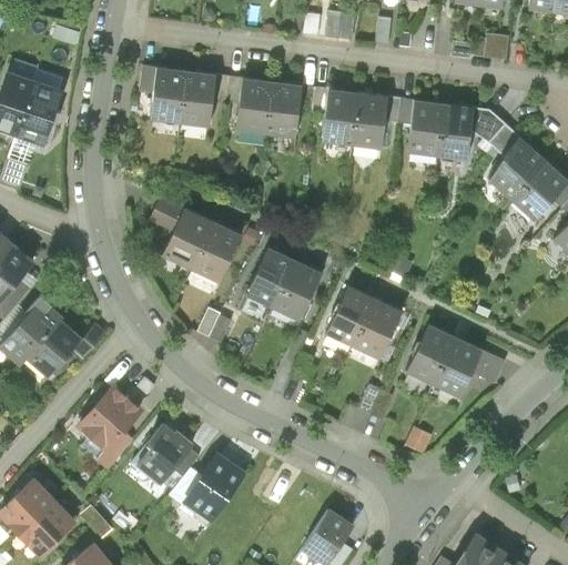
[(480,0),(480,8),(508,11),(509,0),(480,0)]
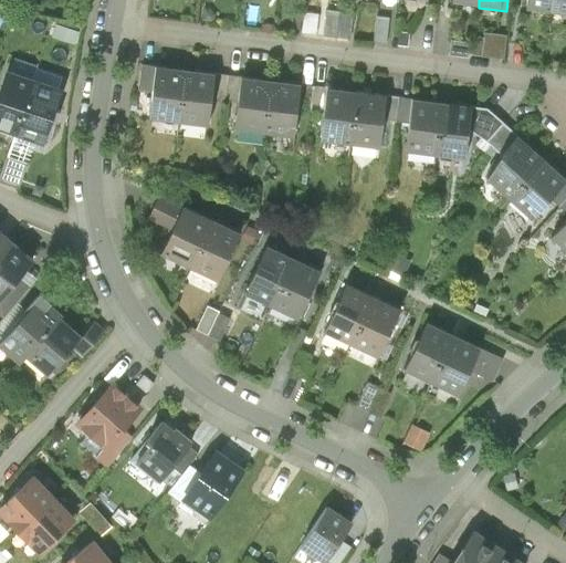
[(555,16),(556,0),(530,0),(530,13),(555,16)]
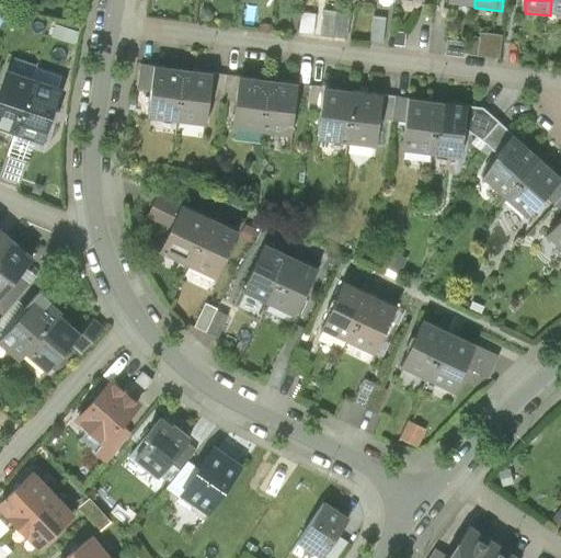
[(560,0),(551,0),(550,15),(560,16),(560,0)]
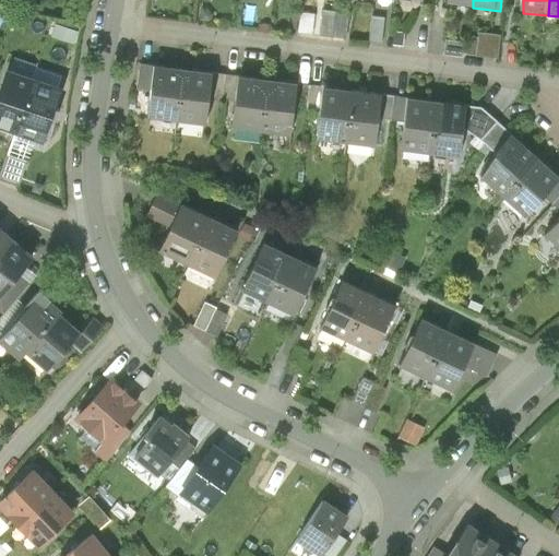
[(322,10),(319,38),(332,39),(335,11),(322,10)]
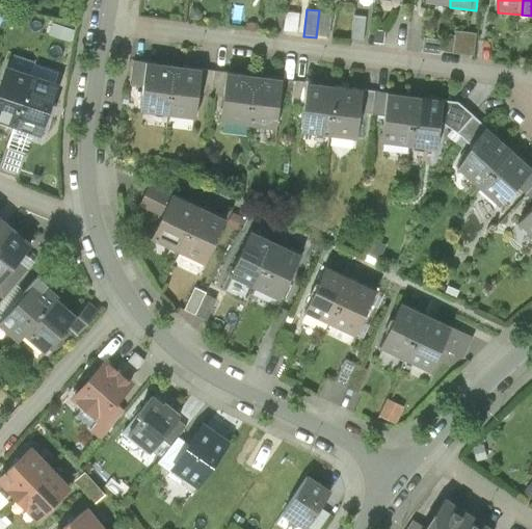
[(286,11),(284,32),(296,33),(298,14),(286,11)]
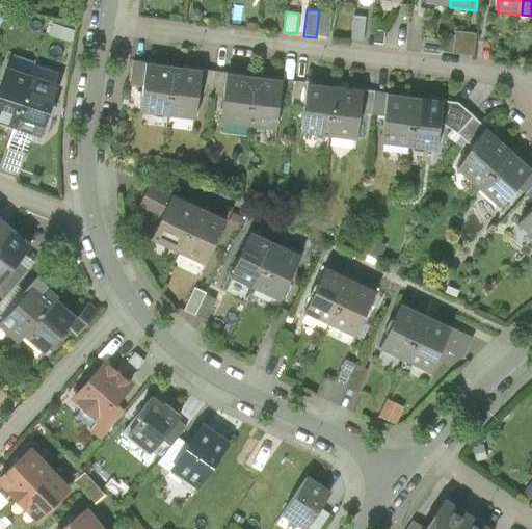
[(354,18),(351,42),(362,44),(365,19),(354,18)]
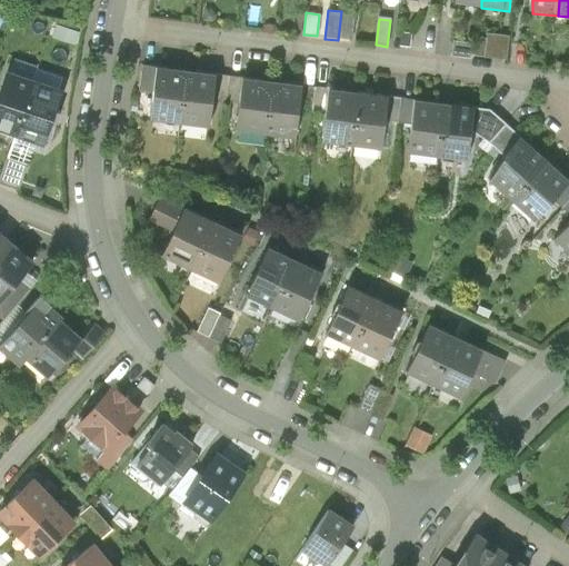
[(412,33),(401,32),(399,48),(410,49),(412,33)]
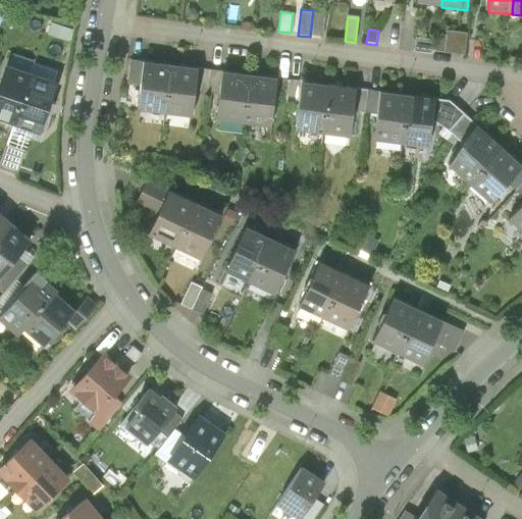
[(436,42),(417,39),(416,51),(434,54),(436,42)]
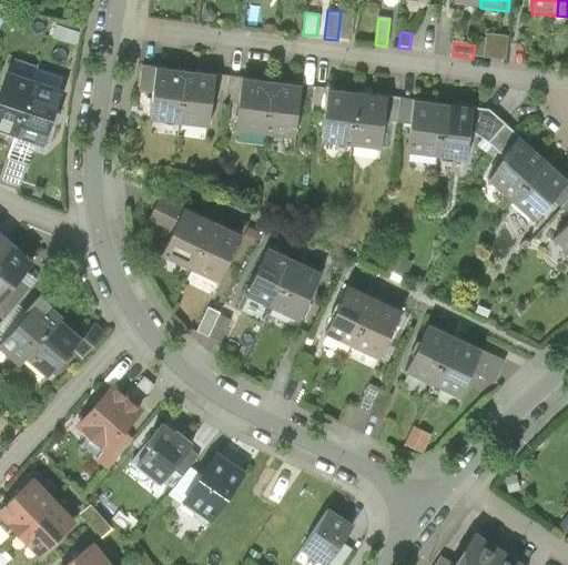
[(137,89),(151,91),(154,66),(141,63),(137,89)]
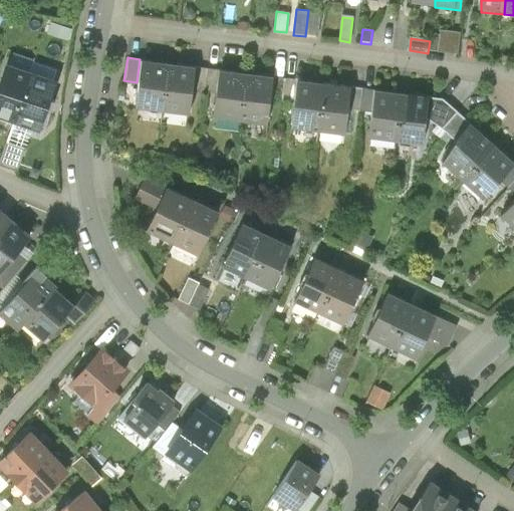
[(137,82),(134,104),(160,107),(166,62),(140,59),(137,82)]
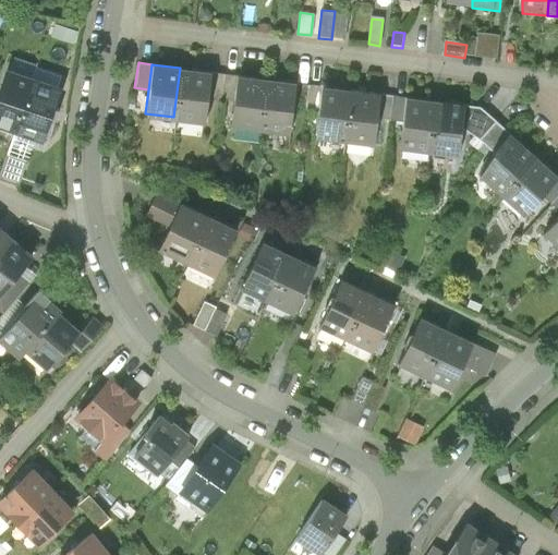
[(180,68),(173,117),(204,121),(207,98),(211,72),(180,68)]
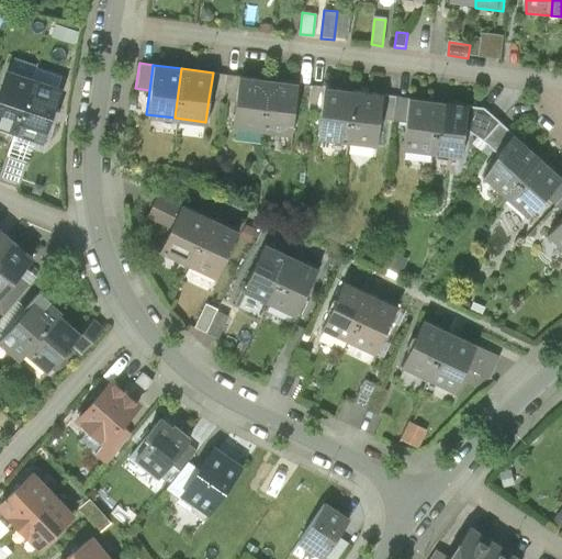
[(36,82),(4,73),(0,85),(0,125),(21,132),(36,82)]
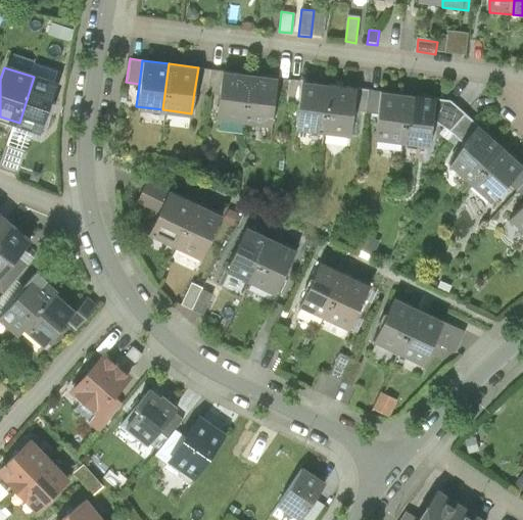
[(207,94),(220,95),(224,71),(198,67),(194,92),(207,94)]
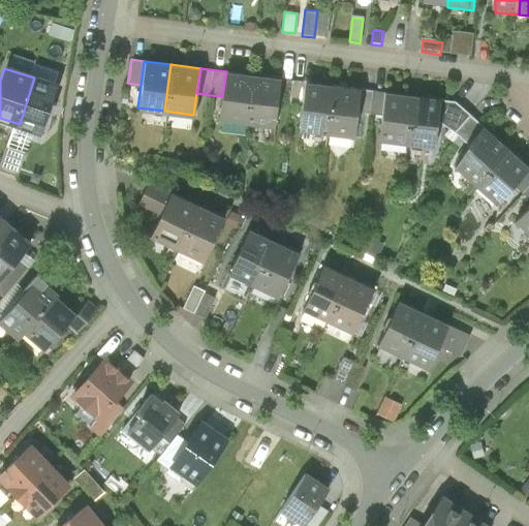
[(222,96),(219,119),(248,123),(254,75),(226,71),(222,96)]
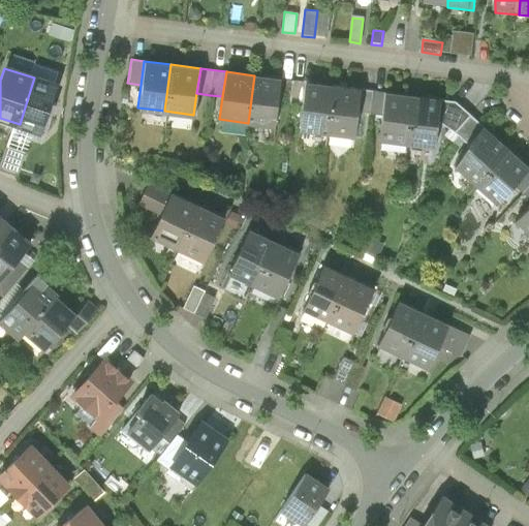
[(254,75),(248,123),(275,126),(278,103),(281,79),(254,75)]
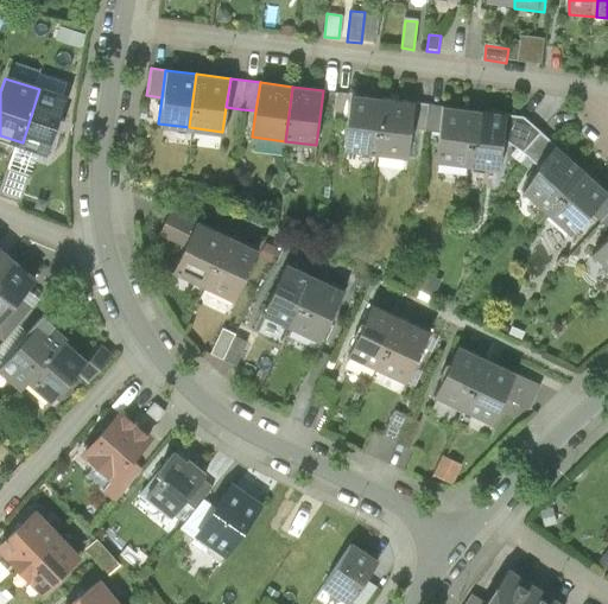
[(39,89),(23,142),(58,153),(75,99),(39,89)]
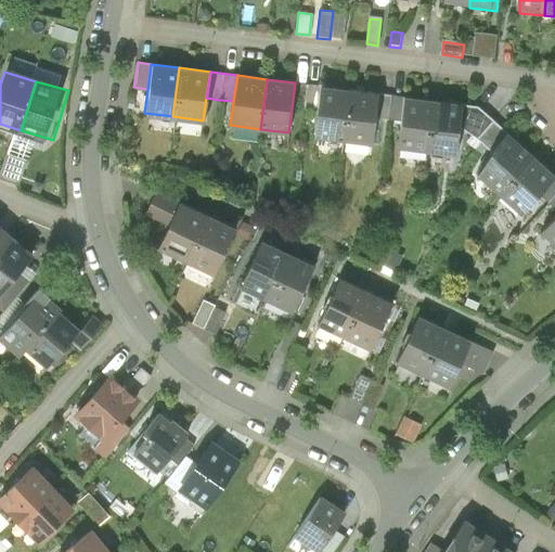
[(295,82),(292,108),(305,110),(318,111),(321,86),(295,82)]
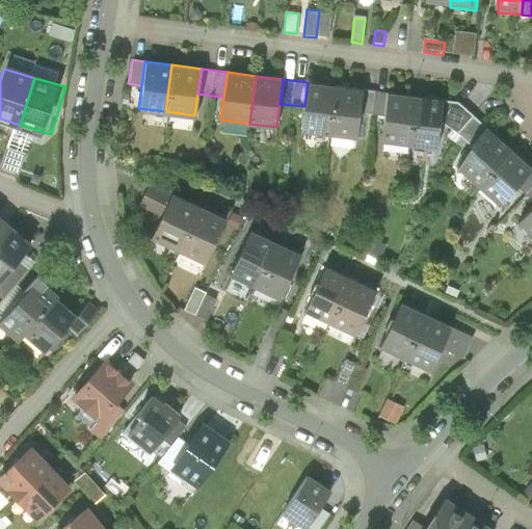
[(335,85),(308,82),(304,106),(301,133),(328,136),(335,85)]
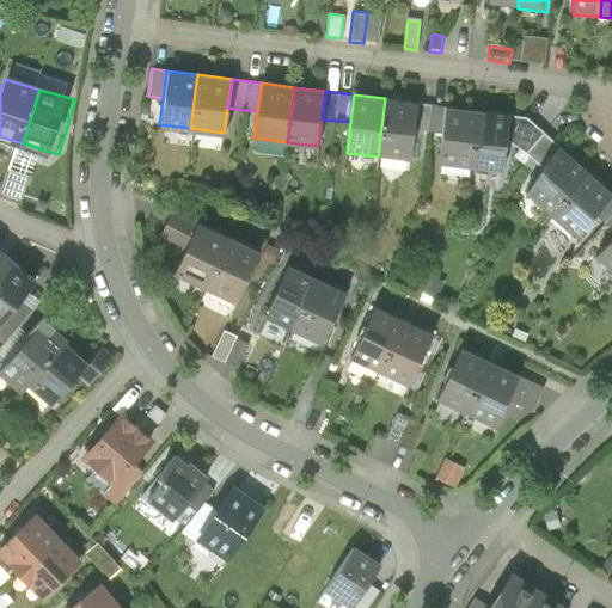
[(385,98),(378,157),(411,161),(415,130),(417,102),(385,98)]
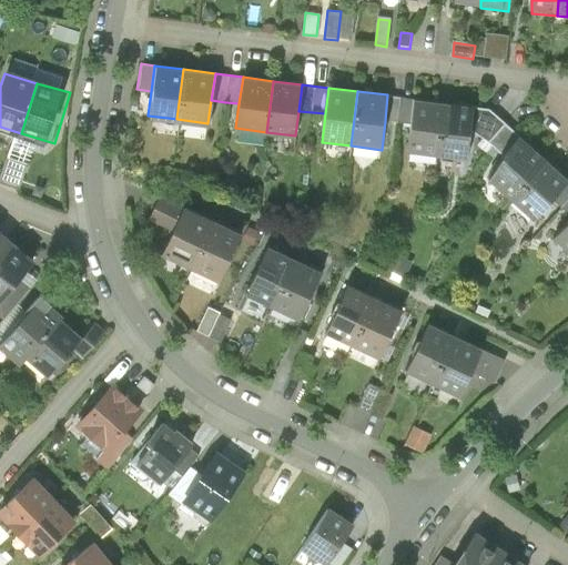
[(397,122),(411,123),(414,99),(387,94),(385,121),(397,122)]
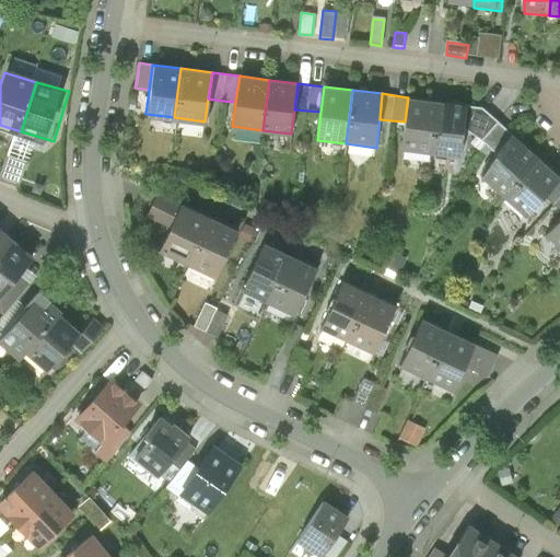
[(405,122),(401,149),(431,152),(436,101),(408,97),(405,122)]
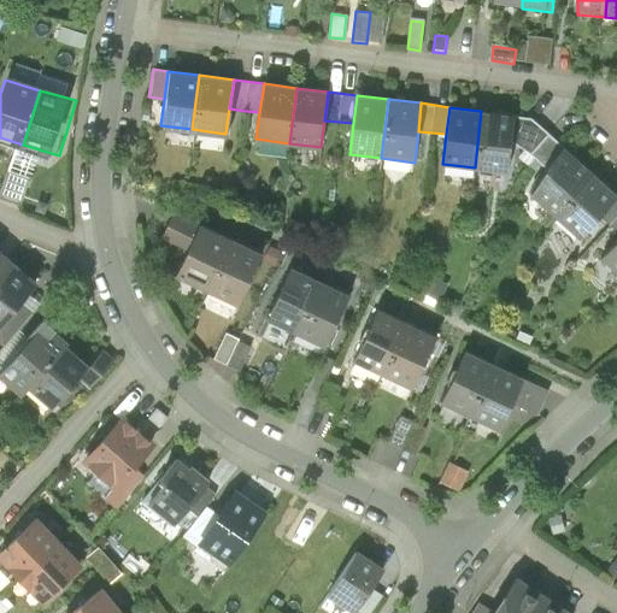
[(481,111),(475,168),(505,171),(510,137),(512,116),(481,111)]
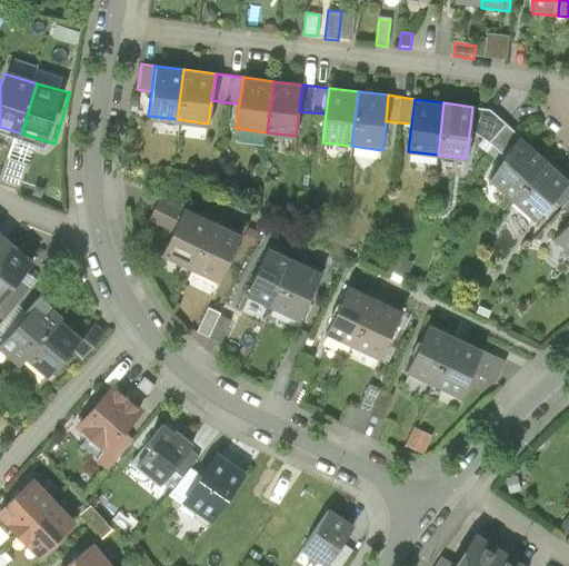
[(470,127),(489,141),(506,123),(489,108),(472,107),(470,127)]
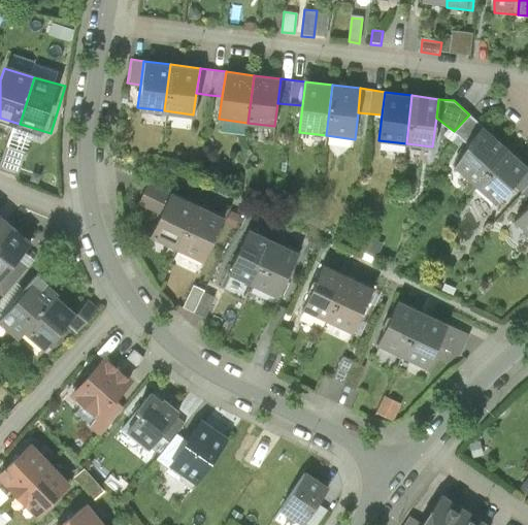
[(454,131),(471,146),(487,130),(469,115),(454,131)]
